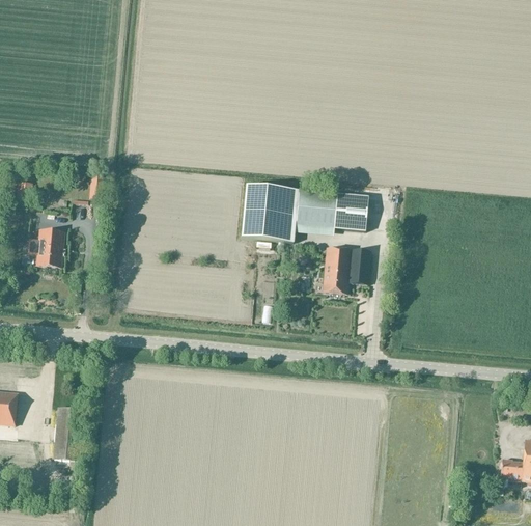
[(289,188),(246,184),(242,236),(284,240),(289,188)]
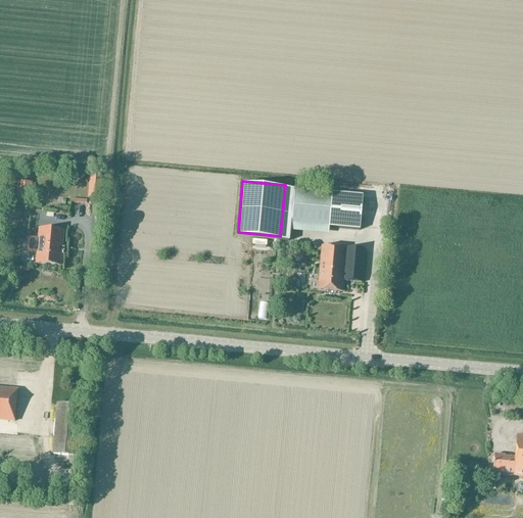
[(330,223),(333,189),(301,186),(302,184),(296,183),(292,220),(330,223)]
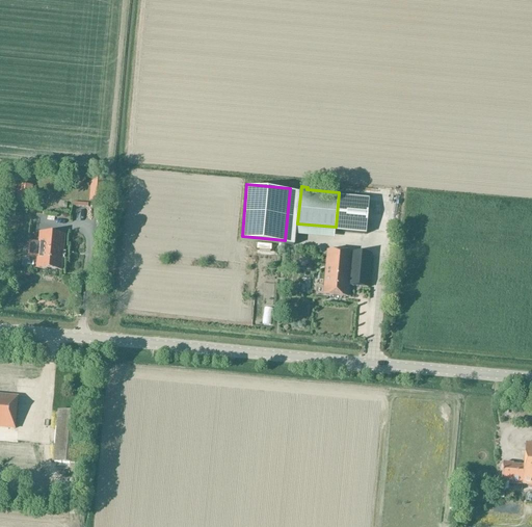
[(339,192),(336,227),(366,230),(369,195),(339,192)]
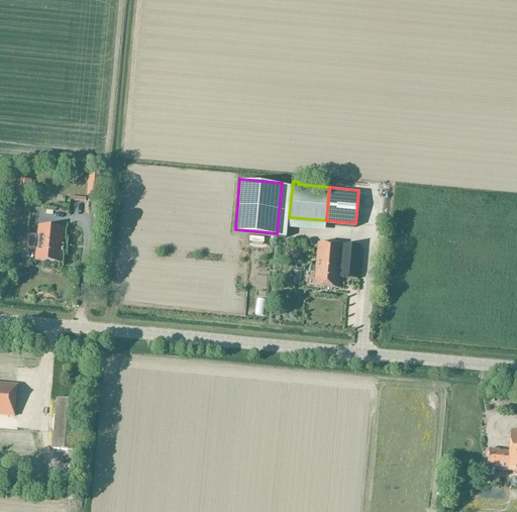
[(29,230),(27,244),(36,245),(35,257),(60,259),(63,223),(38,221),(37,231),(29,230)]
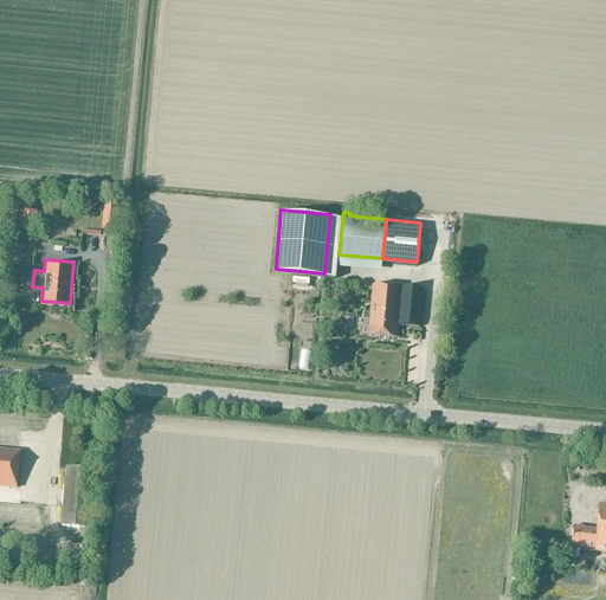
[(303,279),(303,272),(287,270),(285,277),(303,279)]
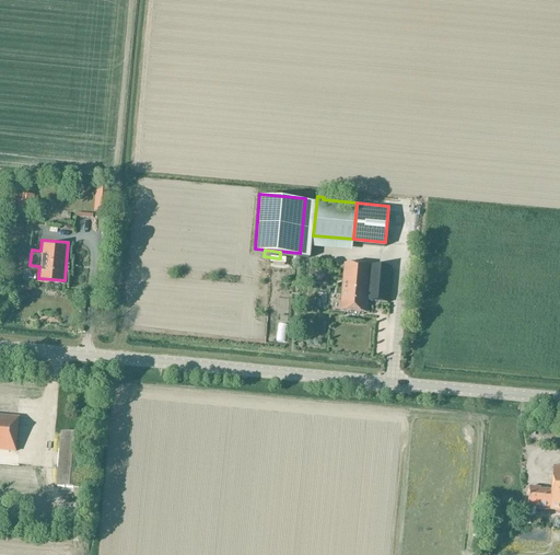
[(387,298),(391,262),(343,259),(340,305),(366,307),(368,297),(387,298)]
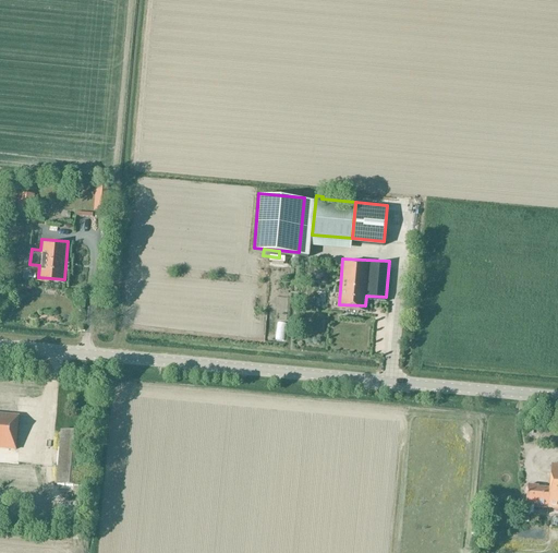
[(0,444),(16,446),(20,411),(0,409),(0,444)]
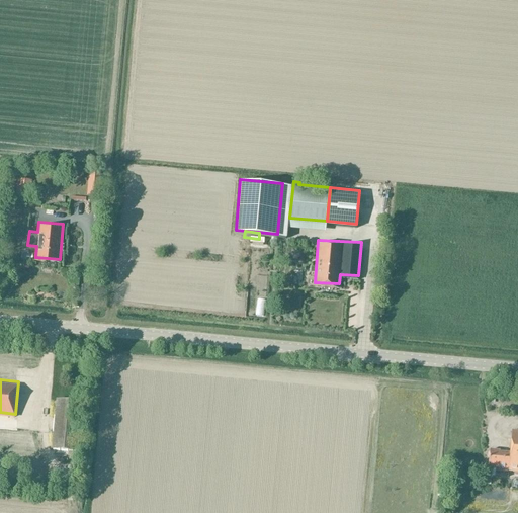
[(53,446),(77,448),(80,398),(69,397),(57,397),(53,446)]
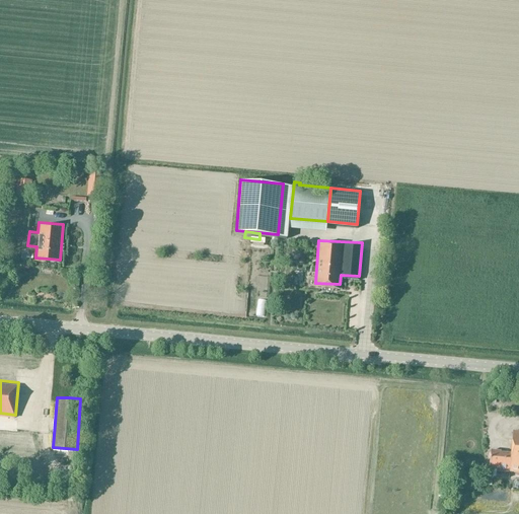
[(509,469),(518,469),(518,428),(514,428),(512,449),(491,448),(489,465),(509,467),(509,469)]
